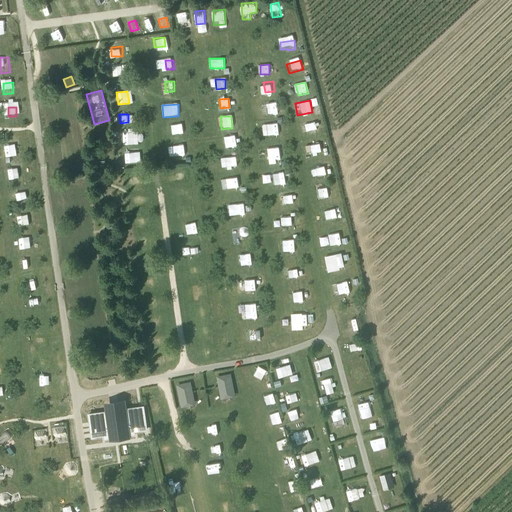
[(267,124),(269,136),(280,134),(278,122),(267,124)]
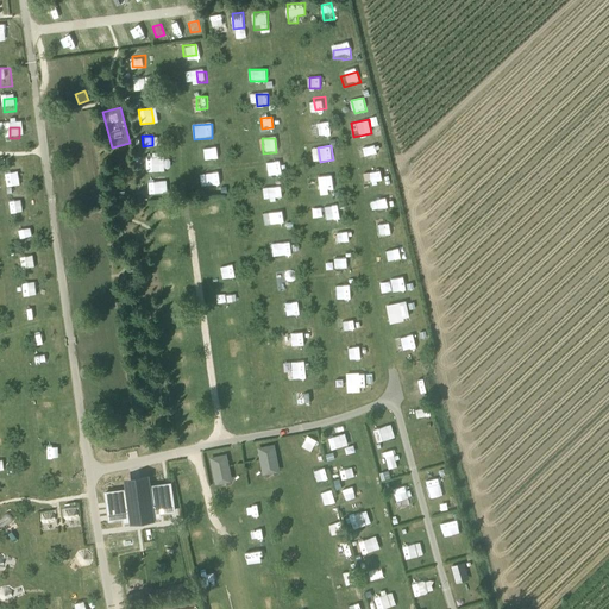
[(360,156),(376,154),(376,145),(359,146),(360,156)]
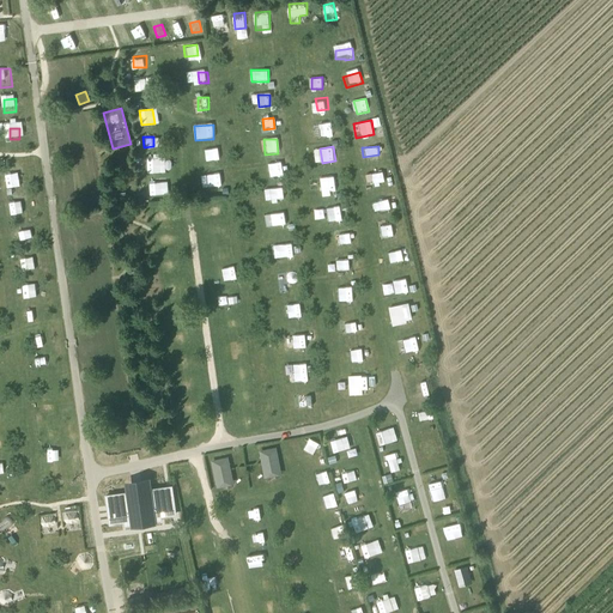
[(11,161),(12,171),(23,171),(22,161),(11,161)]
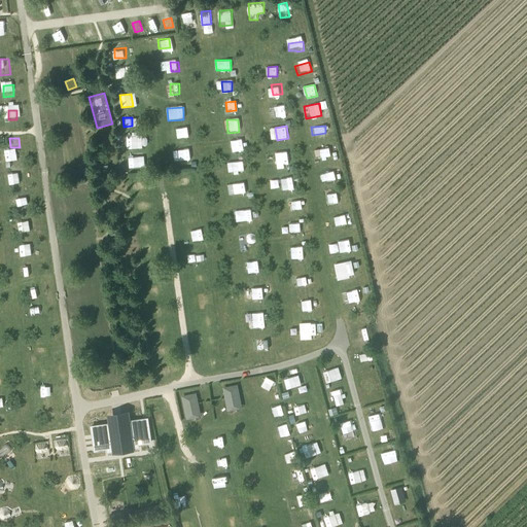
[(142,138),(128,139),(128,147),(143,146),(142,138)]
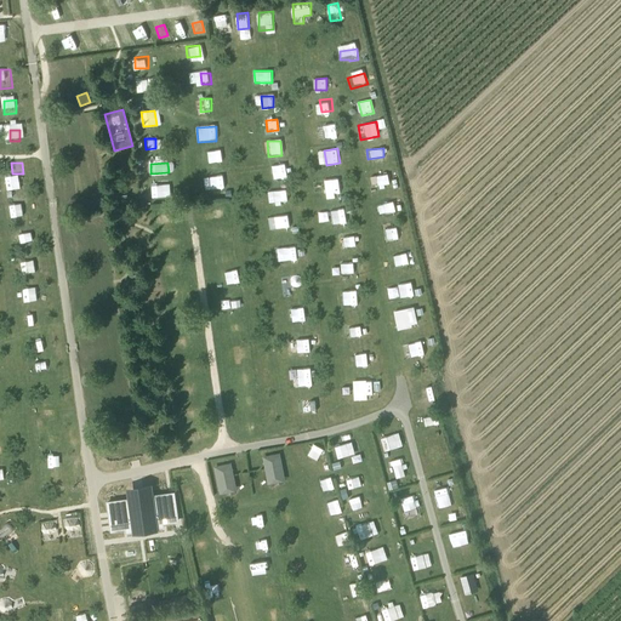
[(388,174),(371,176),(372,186),(389,183),(388,174)]
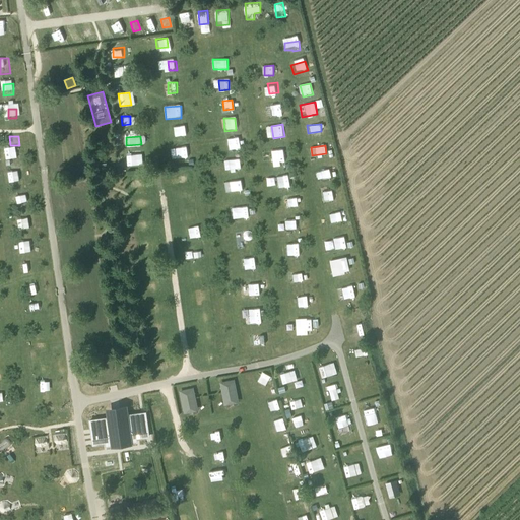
[(187,146),(172,148),(174,159),(189,156),(187,146)]
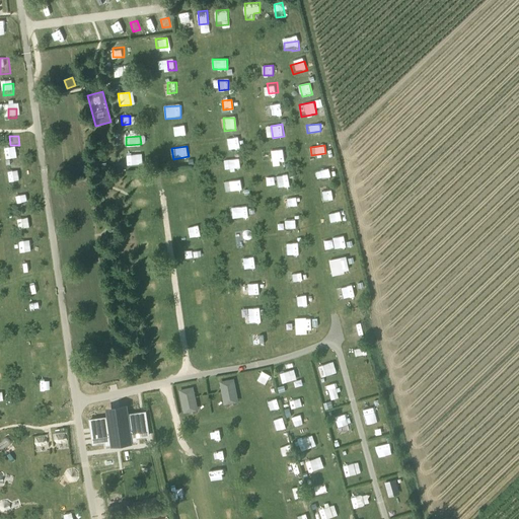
[(275,163),(285,162),(283,149),(273,150),(275,163)]
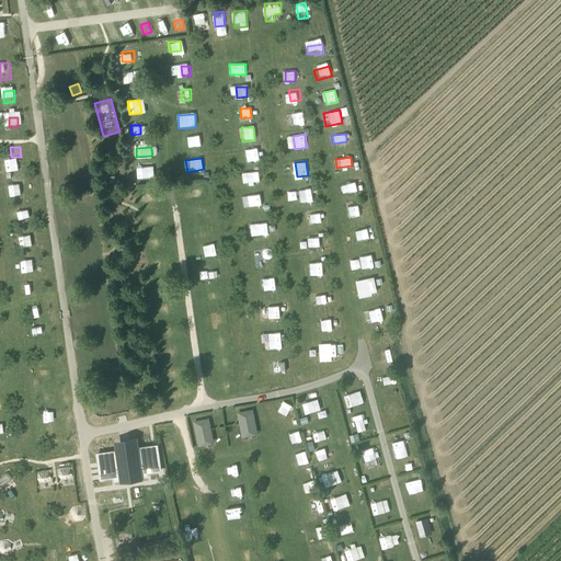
[(10,173),(11,184),(25,183),(24,171),(10,173)]
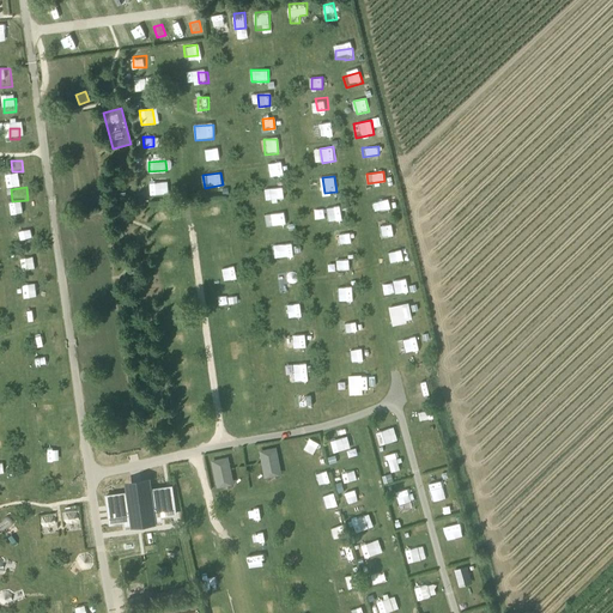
[(272,188),(272,199),(284,198),(283,187),(272,188)]
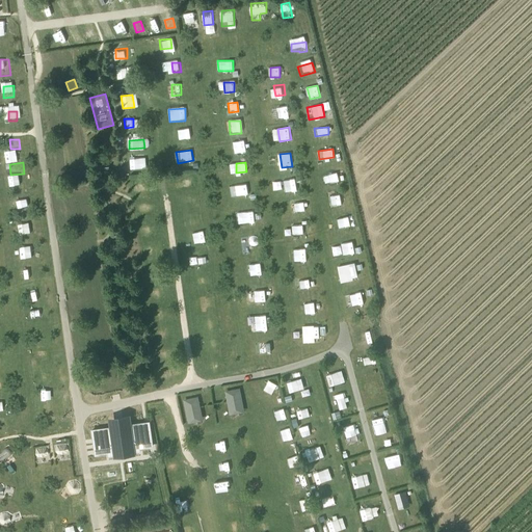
[(338,171),(326,174),(328,184),(340,182),(338,171)]
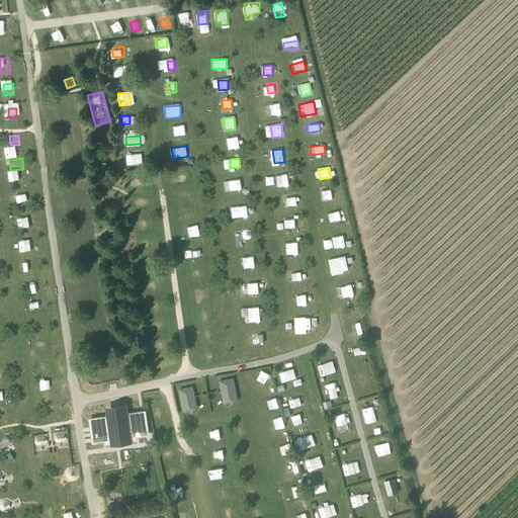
[(289,186),(287,171),(276,172),(277,187),(289,186)]
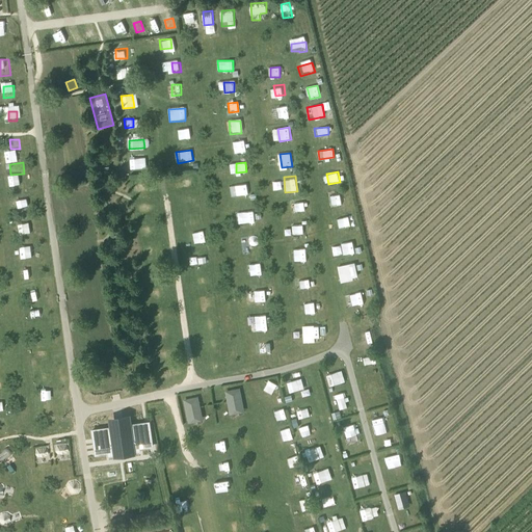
[(232,186),(233,195),(248,193),(247,184),(232,186)]
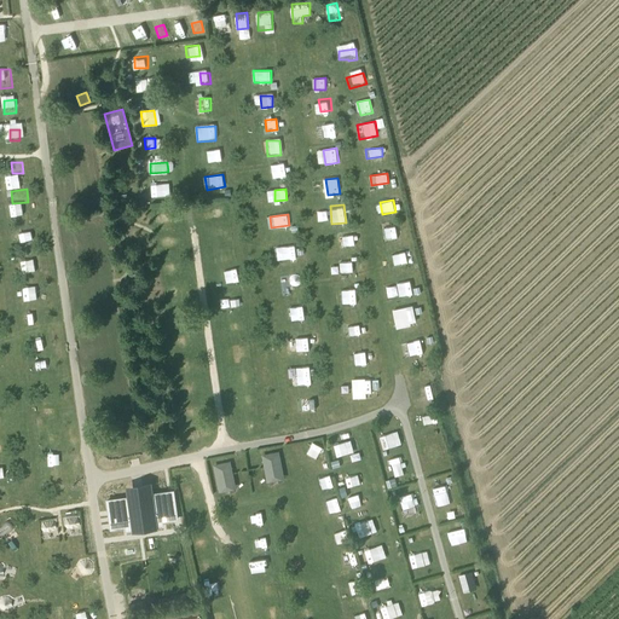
[(395,224),(383,225),(386,239),(398,238),(395,224)]
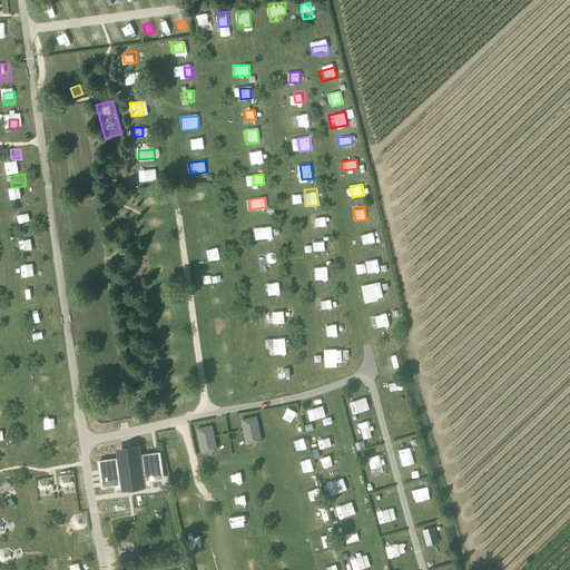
[(36,248),(40,234),(31,231),(27,245),(36,248)]
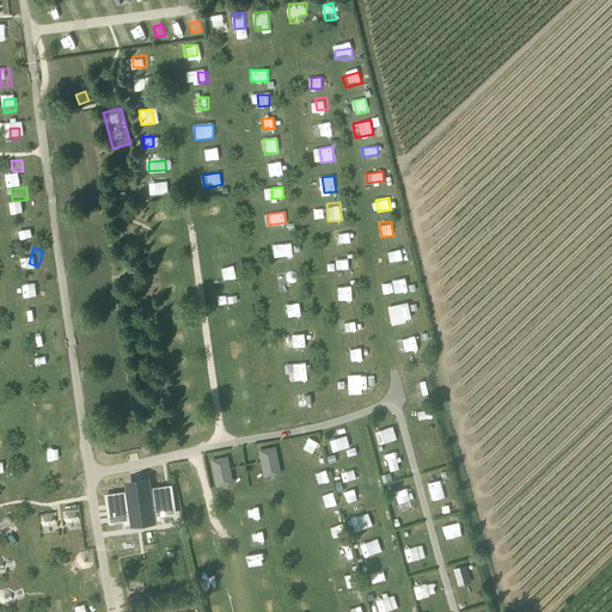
[(384,268),(403,264),(399,249),(381,251),(384,268)]
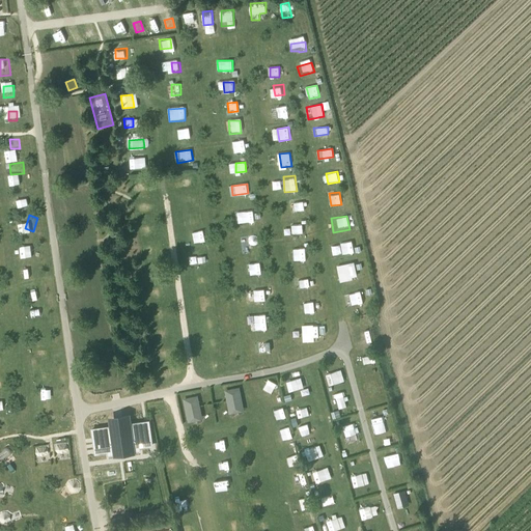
[(292,233),(303,233),(302,224),(291,225),(292,233)]
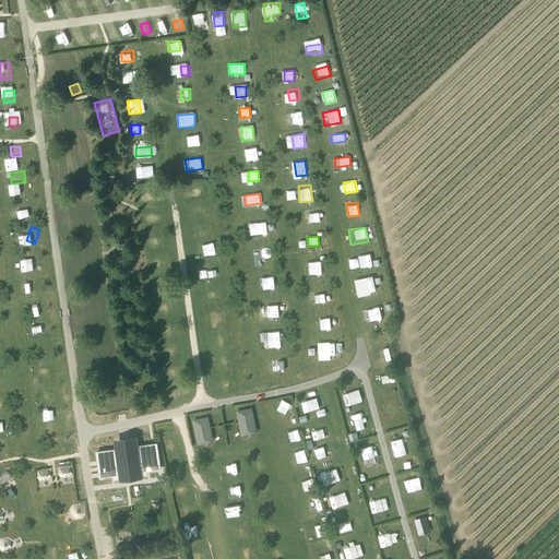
[(359,256),(360,268),(372,266),(370,253),(359,256)]
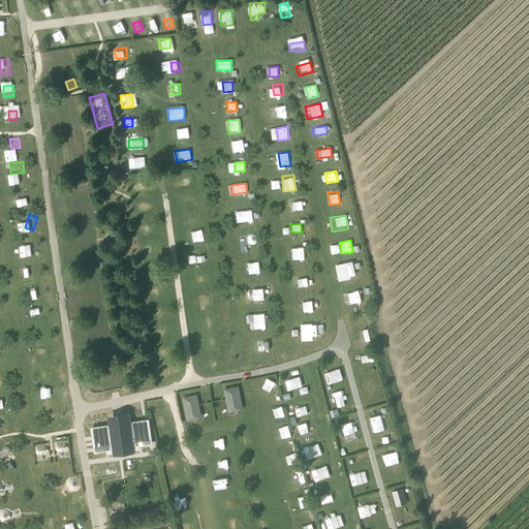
[(339,243),(330,245),(332,253),(341,252),(339,243)]
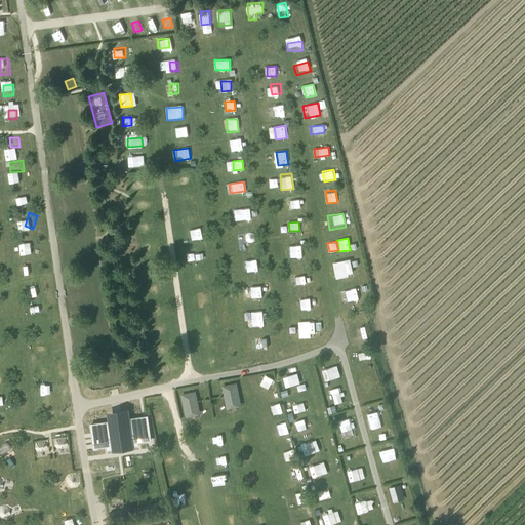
[(291,245),(291,256),(301,255),(301,245),(291,245)]
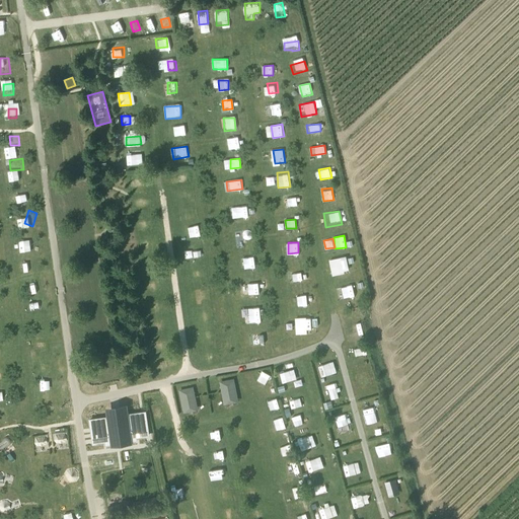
[(200,245),(191,246),(192,255),(201,254),(200,245)]
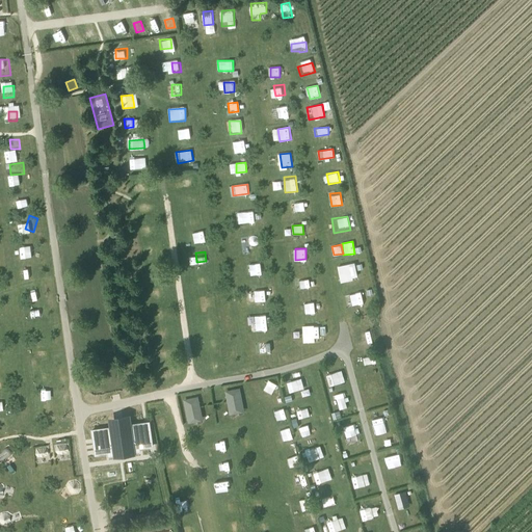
[(35,259),(26,261),(29,275),(38,273),(35,259)]
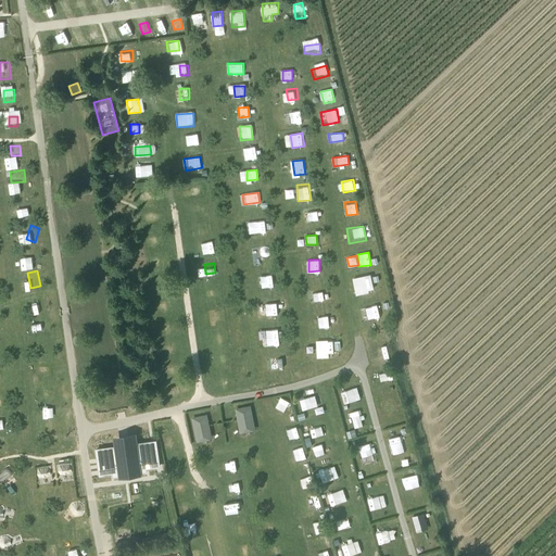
[(353,277),(355,293),(374,291),(371,275),(353,277)]
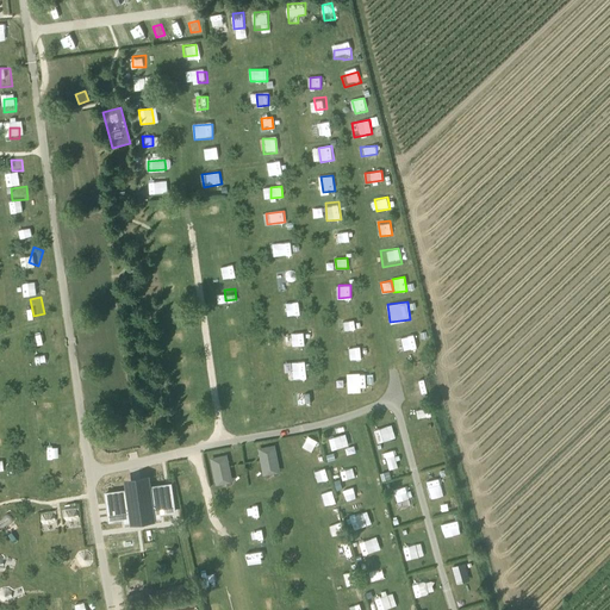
[(282,304),(282,315),(299,315),(299,304),(282,304)]
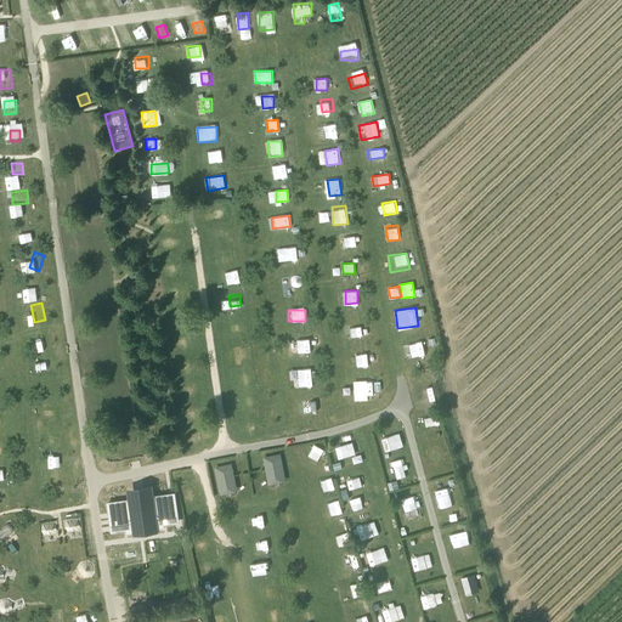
[(350,328),(351,338),(363,335),(361,326),(350,328)]
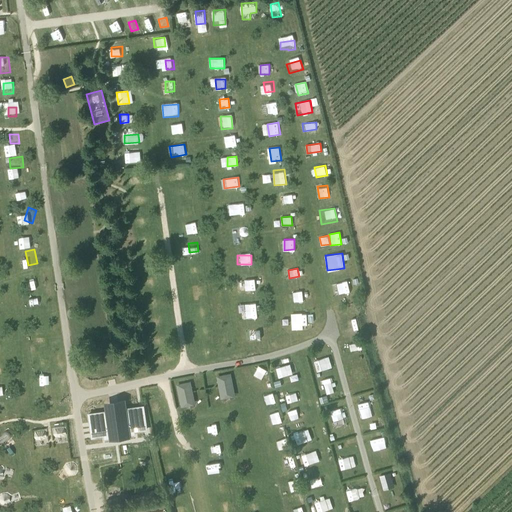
[(347,280),(331,284),(334,296),(350,292),(347,280)]
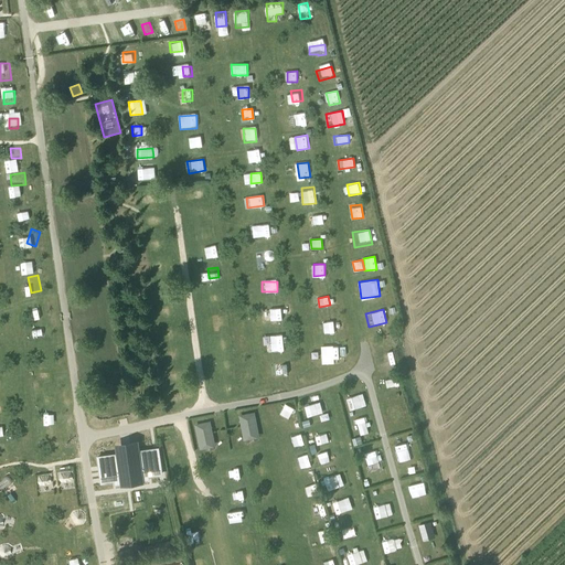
[(272,323),(283,322),(281,311),(272,311),(272,323)]
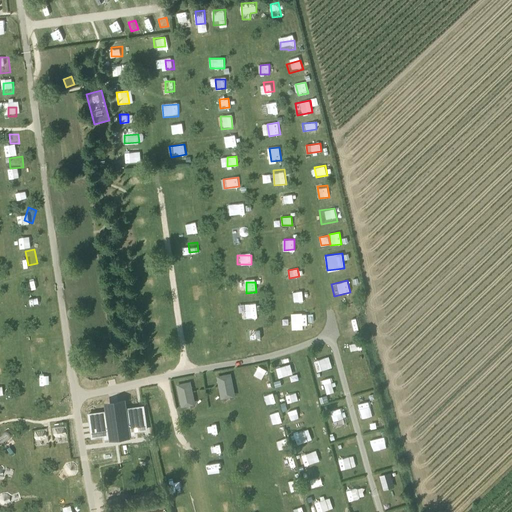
[(294,302),(303,302),(303,291),(293,291),(294,302)]
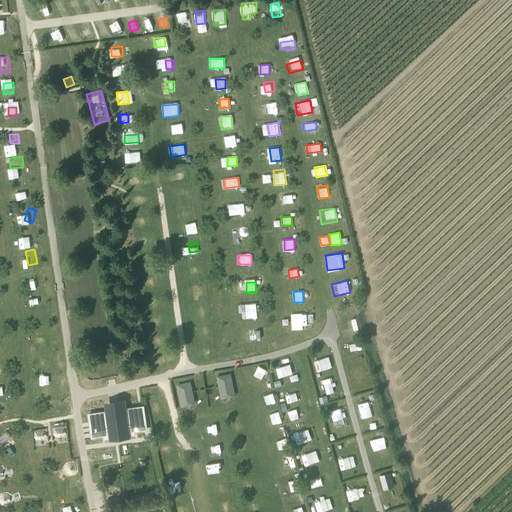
[(31,307),(44,305),(43,297),(30,299),(31,307)]
